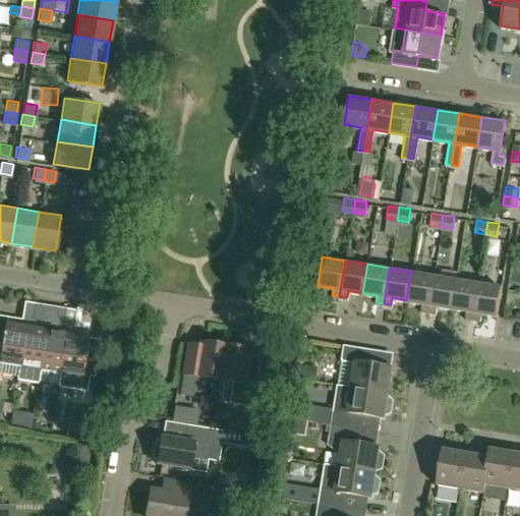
[(427,310),(434,275),(411,271),(406,300),(421,302),(420,309),(427,310)]
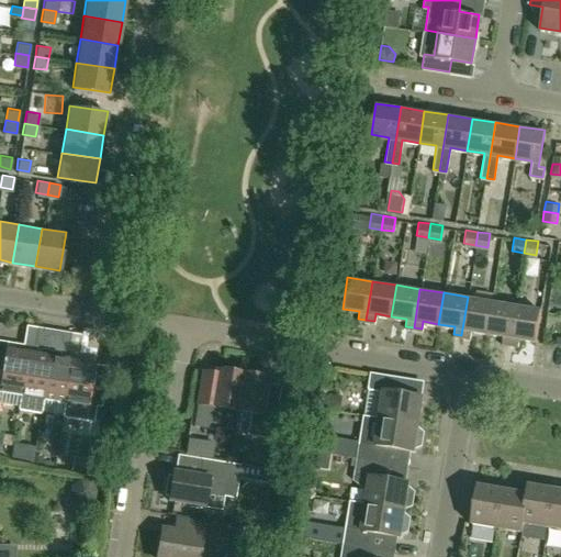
[(486,332),(491,300),(468,297),(461,335),(469,336),(471,330),(486,332)]
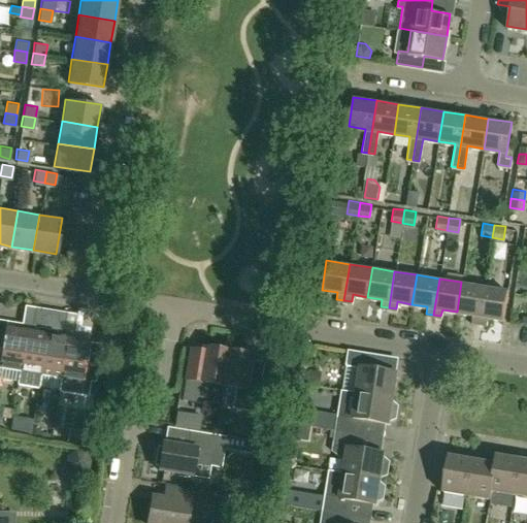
[(479,322),(484,286),(461,282),(457,312),(471,314),(470,321),(479,322)]
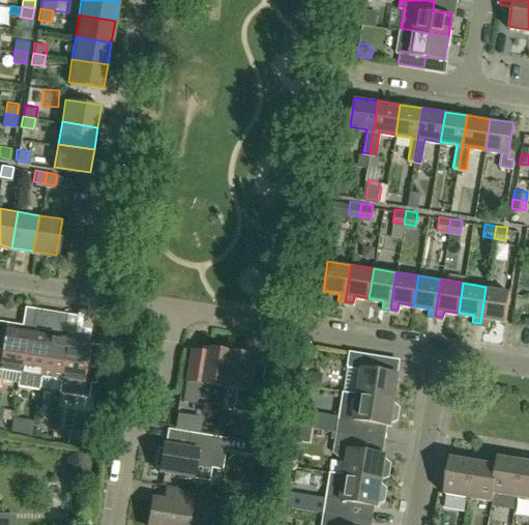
[(504,320),(509,290),(486,287),(480,323),(488,324),(489,318),(504,320)]
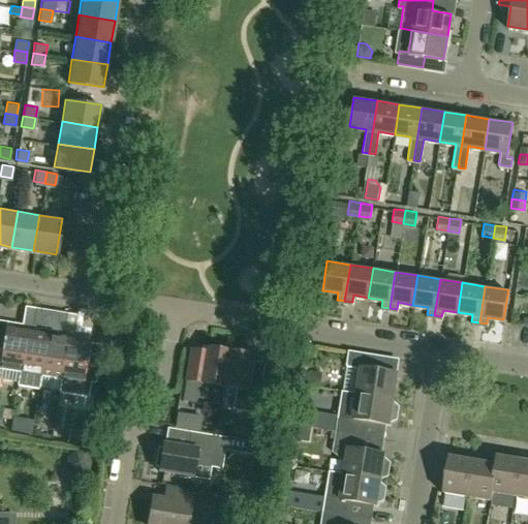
[(24,304),(22,316),(33,318),(35,305),(24,304)]
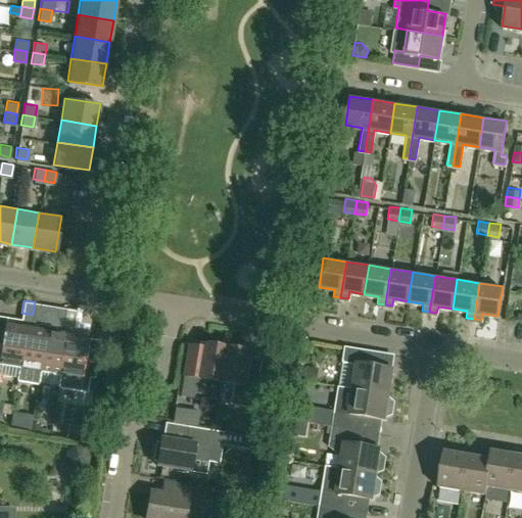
[(62,320),(74,321),(76,309),(64,307),(62,320)]
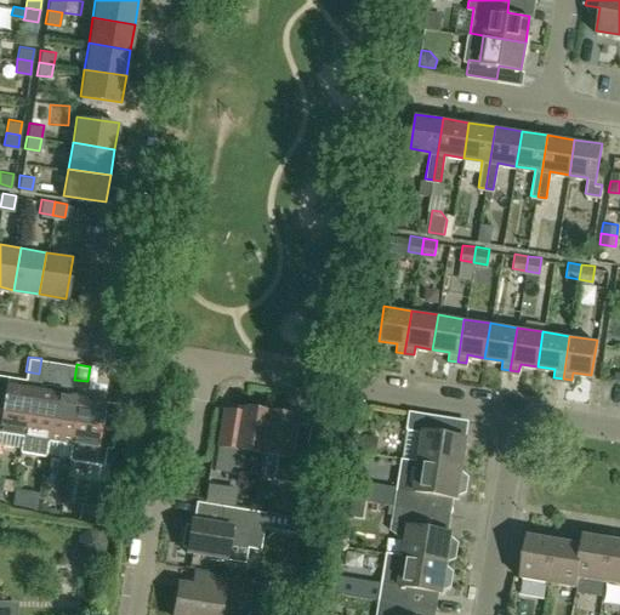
[(46,437),(55,391),(37,388),(39,374),(26,371),(24,377),(23,386),(29,387),(21,445),(20,445),(20,446),(45,451),(45,449),(46,437)]
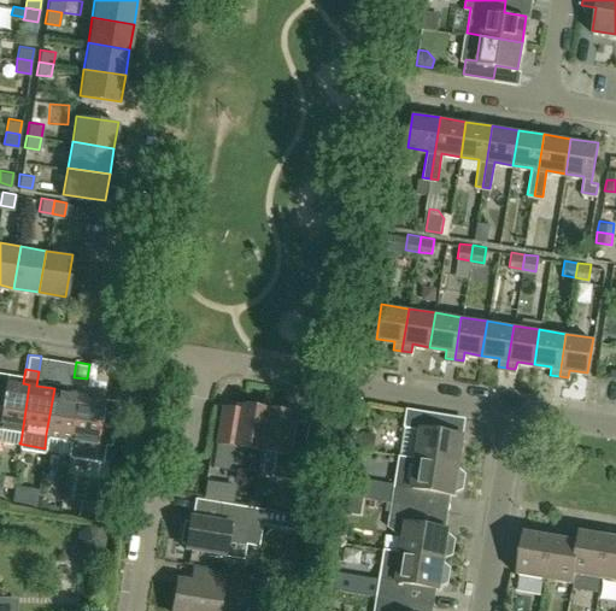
[(23,383),(24,375),(17,374),(16,382),(5,381),(1,398),(0,398),(0,439),(19,442),(21,442),(29,385),(23,383)]
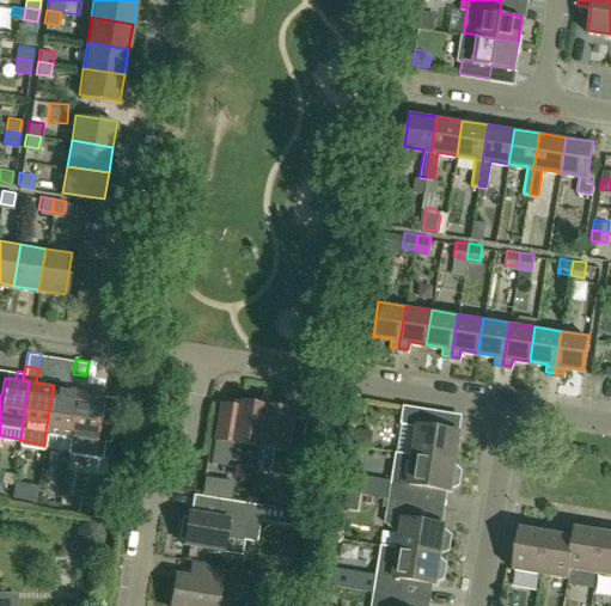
[(78,390),(84,390),(85,381),(86,375),(73,374),(71,389),(54,385),(46,430),(44,442),(67,446),(68,447),(78,390)]
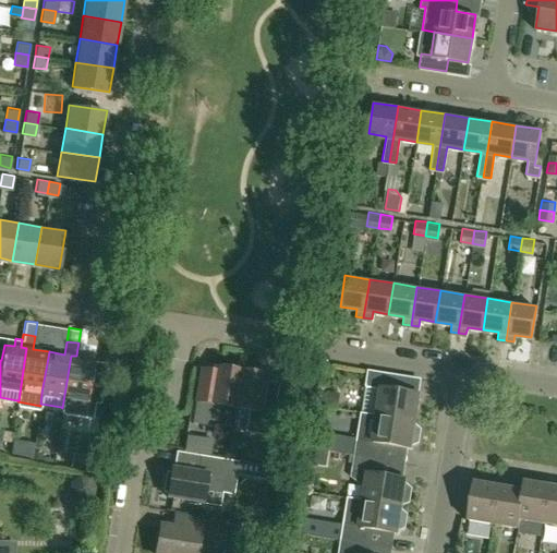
[(94,351),(77,348),(76,356),(71,356),(62,408),(61,407),(61,409),(91,413),(93,398),(99,399),(105,367),(92,364),(94,351)]
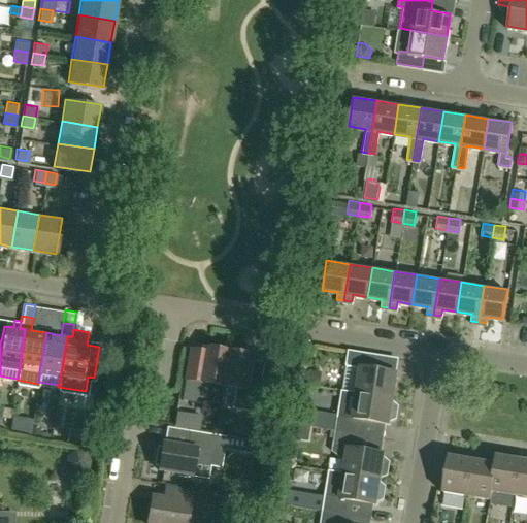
[(221,383),(227,349),(202,345),(199,367),(187,365),(183,391),(182,397),(195,399),(196,393),(205,394),(207,381),(221,383)]
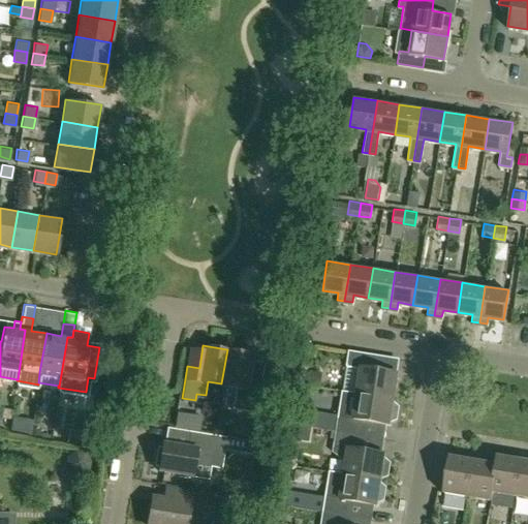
[(394,397),(398,371),(371,367),(374,352),(348,348),(342,389),(356,392),(356,391),(394,397)]
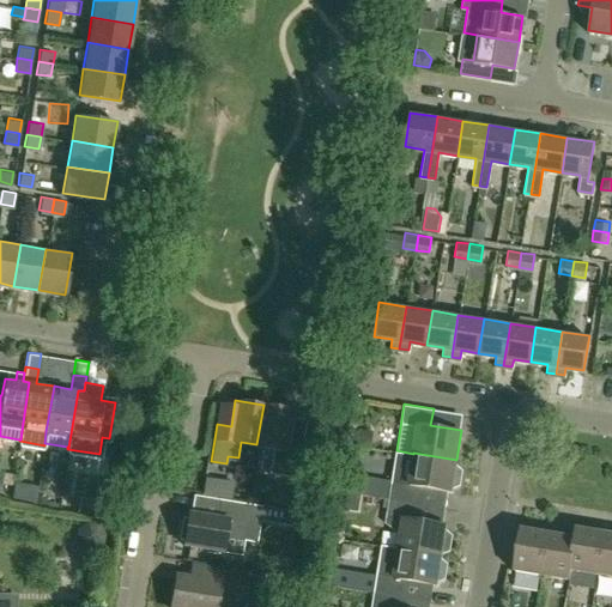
[(302,438),(288,436),(292,410),(264,405),(256,444),(272,447),(270,463),(280,465),(279,473),(296,475),(302,438)]
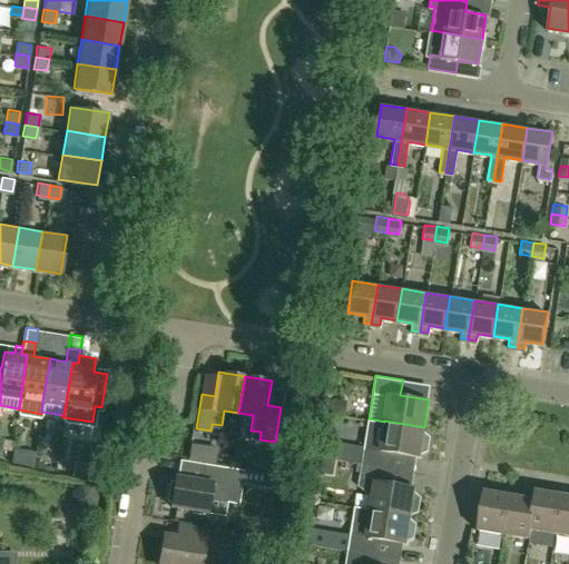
[(342,412),(344,398),(334,397),(332,409),(342,412)]
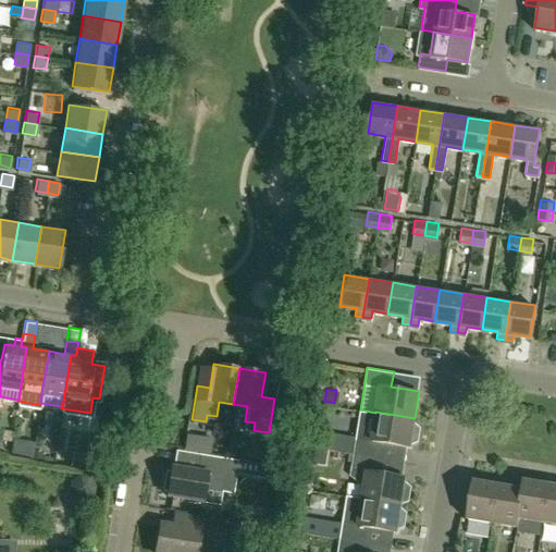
[(419,426),(414,420),(415,418),(375,412),(375,413),(360,409),(353,452),(380,456),(382,441),(410,445),(410,441),(418,439),(419,426)]
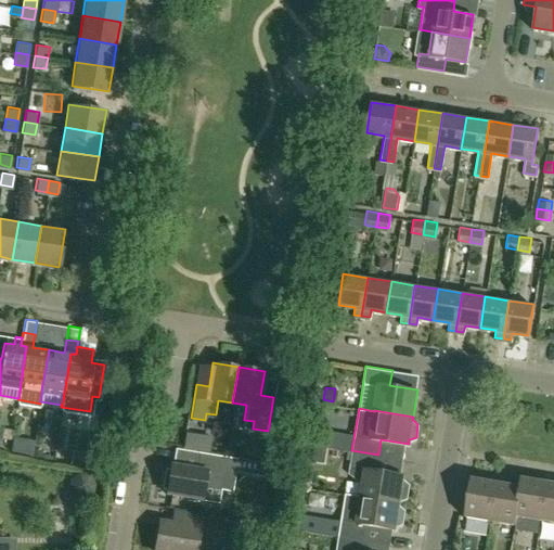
[(195,446),(197,433),(184,431),(182,444),(195,446)]
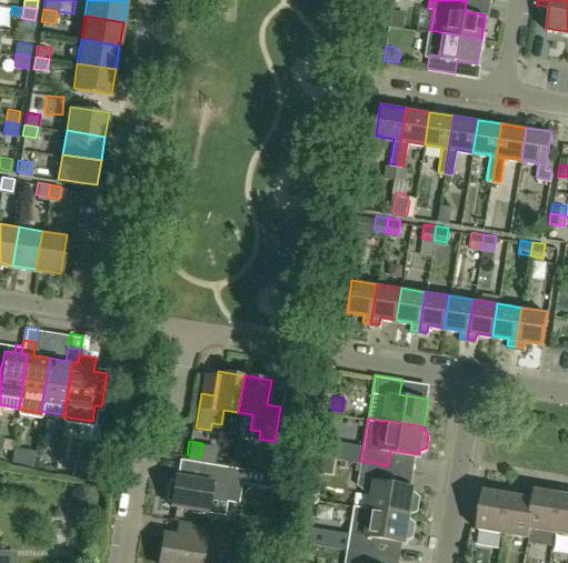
[(32,464),(35,449),(25,446),(21,463),(32,464)]
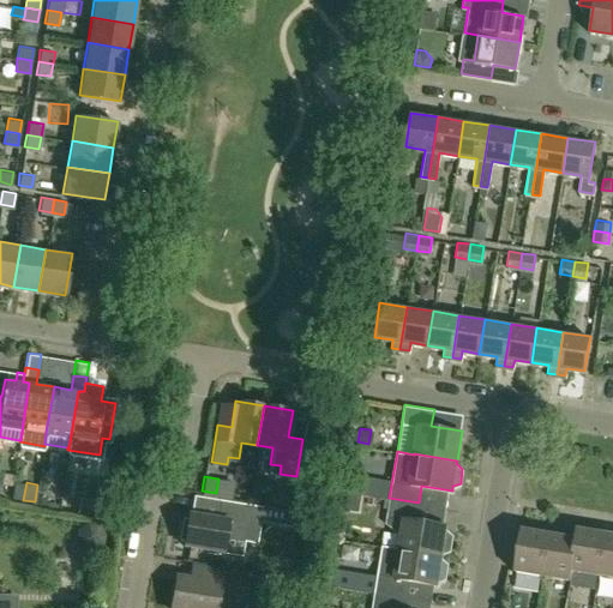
[(100,513),(102,498),(83,495),(80,510),(97,512),(100,513)]
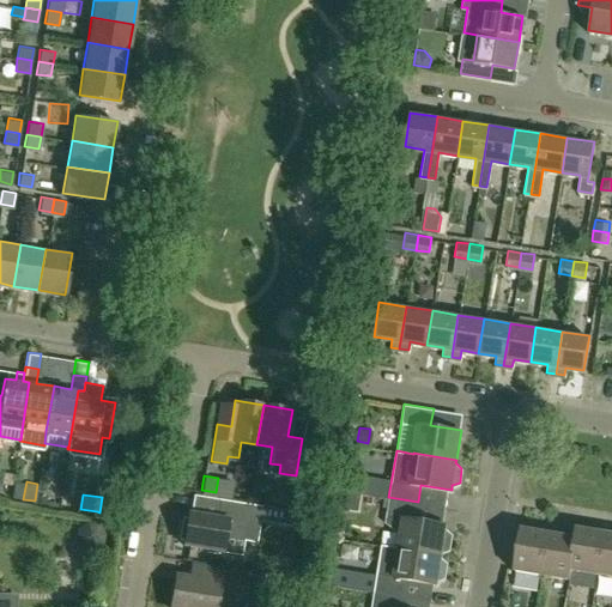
[(262,504),(249,502),(217,496),(214,515),(188,511),(187,516),(182,515),(179,536),(183,538),(182,542),(223,548),(225,534),(256,540),(262,504)]
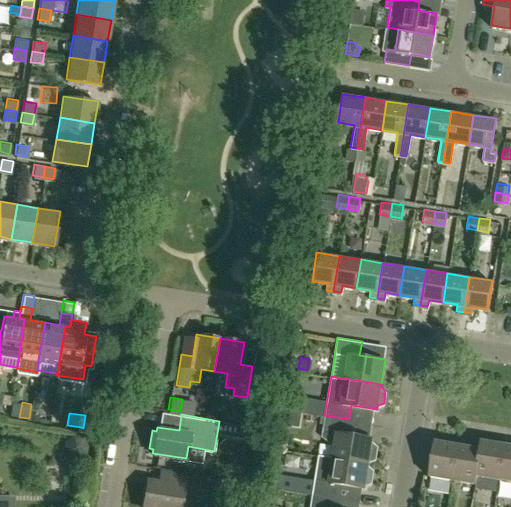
[(368,462),(372,437),(347,433),(349,419),(324,415),(321,435),(334,444),(332,456),(368,462)]
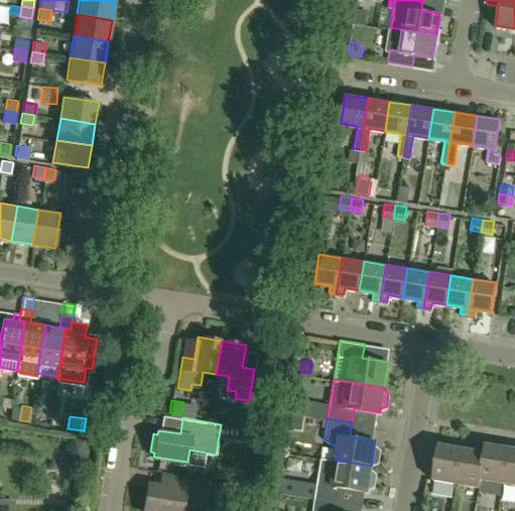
[(248,427),(235,425),(233,438),(246,440),(248,427)]
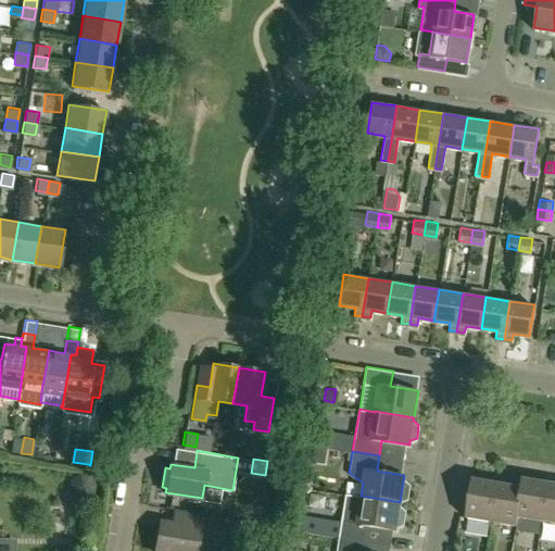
[(490,520),(496,481),(471,477),(465,515),(490,520)]
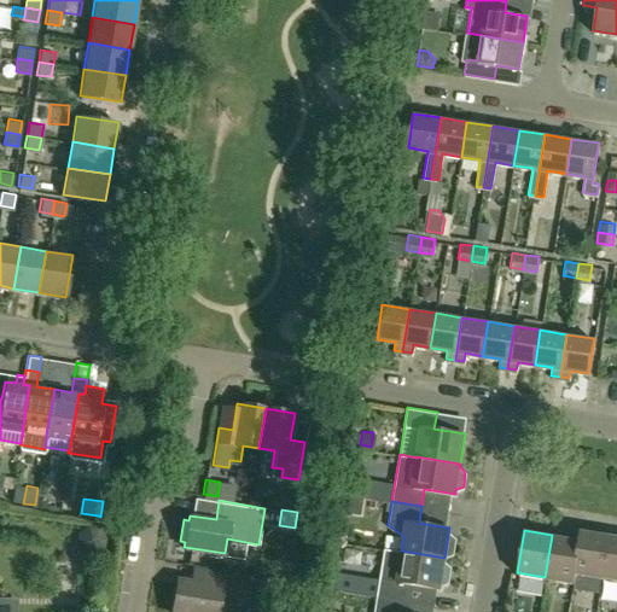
[(601,576),(609,535),(580,530),(578,540),(574,572),(575,572),(601,576)]
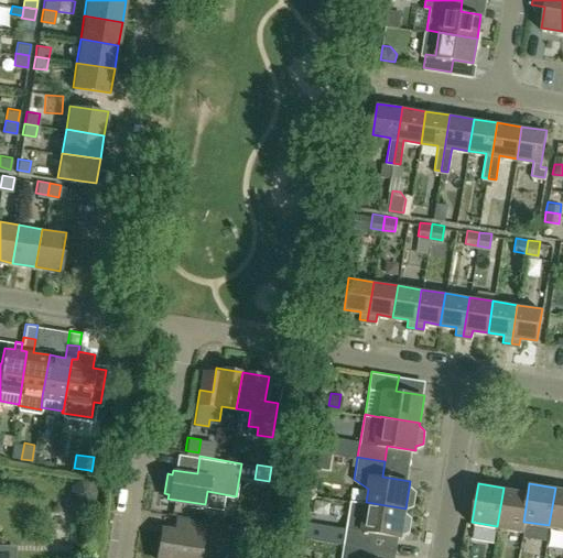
[(523,522),(528,492),(504,488),(497,526),(523,531),(524,522),(523,522)]
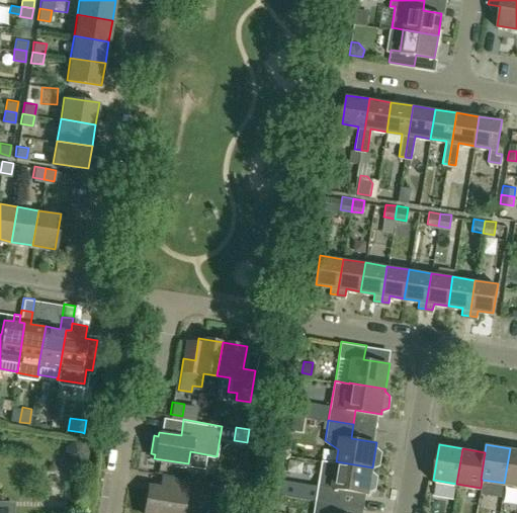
[(516,485),(516,448),(510,448),(504,483),(516,485)]
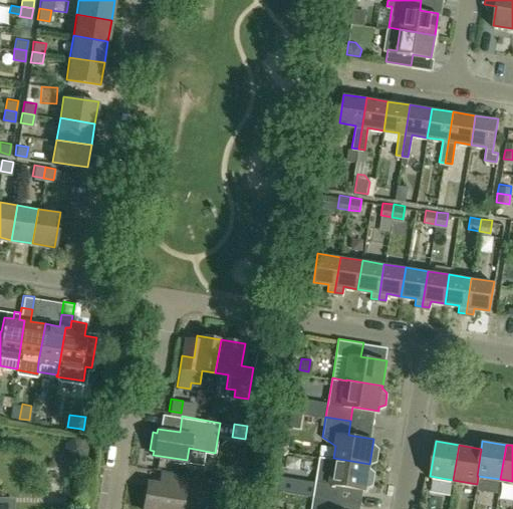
[(372,483),(374,471),(368,466),(369,464),(333,458),(323,456),(321,470),(317,469),(313,495),(337,499),(340,485),(365,489),(365,485),(372,483)]
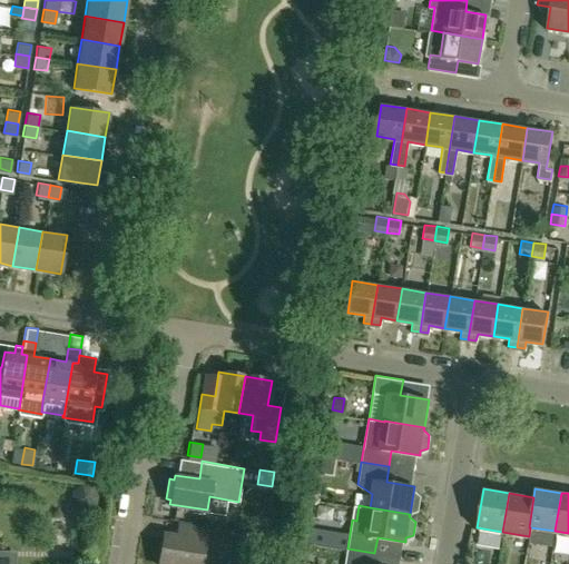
[(160,563),(199,563),(202,553),(238,558),(242,532),(196,525),(194,538),(164,534),(158,563),(160,563)]
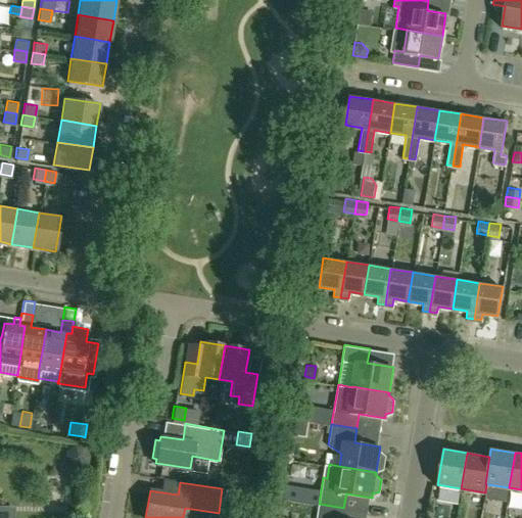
[(341,517),(343,508),(319,504),(316,517),(341,517)]
